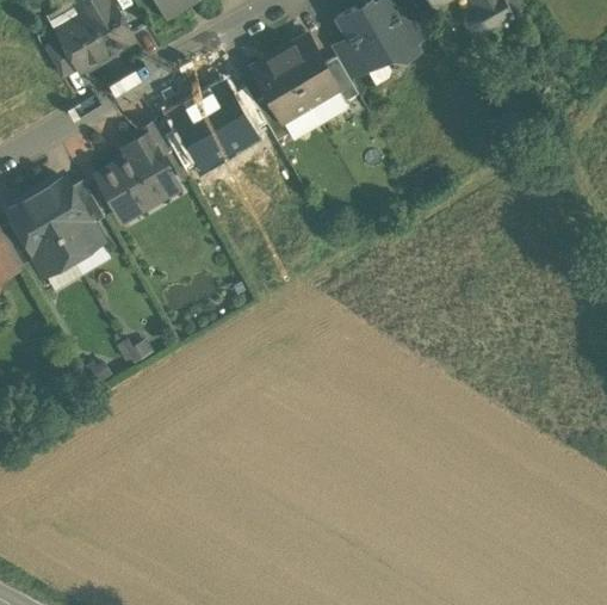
[(137,43),(112,0),(86,0),(84,1),(93,18),(79,26),(72,25),(63,30),(62,37),(64,42),(84,74),(137,43)]
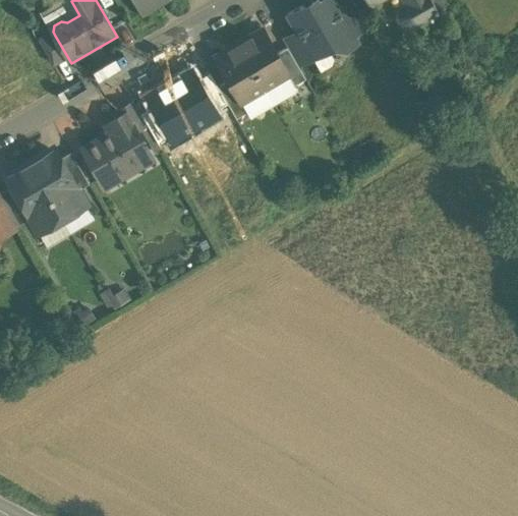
[(132,0),(142,16),(160,7),(157,1),(159,0),(132,0)]
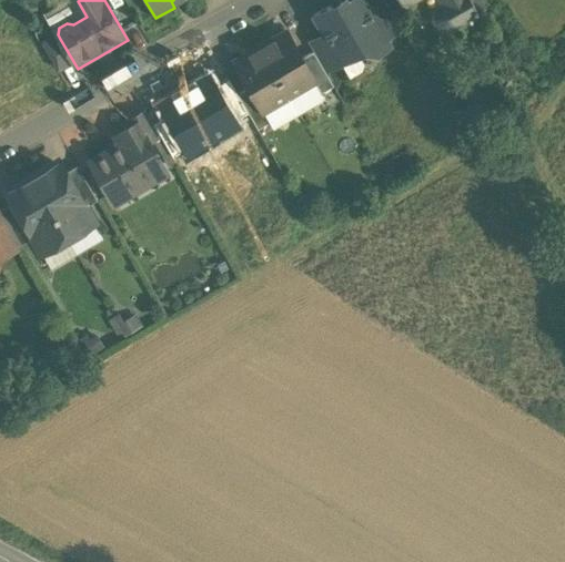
[(371,12),(363,0),(355,0),(345,7),(343,2),(332,8),(332,9),(315,18),(326,37),(340,61),(342,60),(363,47),(366,51),(377,54),(391,47),(371,12)]
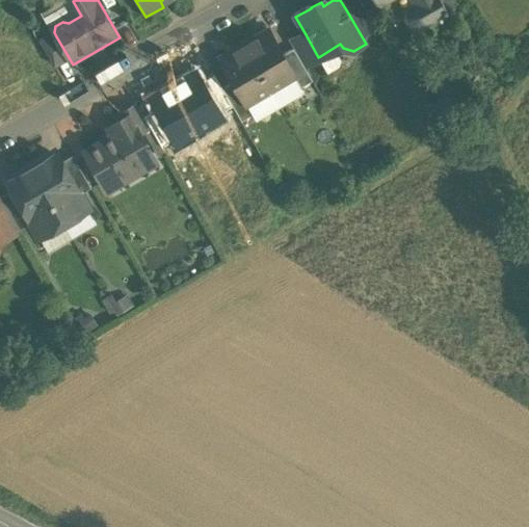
[(374,0),(378,7),(382,5),(391,0),(416,0),(417,2),(413,5),(410,8),(408,12),(408,18),(411,22),(414,25),(418,27),(421,27),(424,26),(449,12),(441,0),(374,0)]
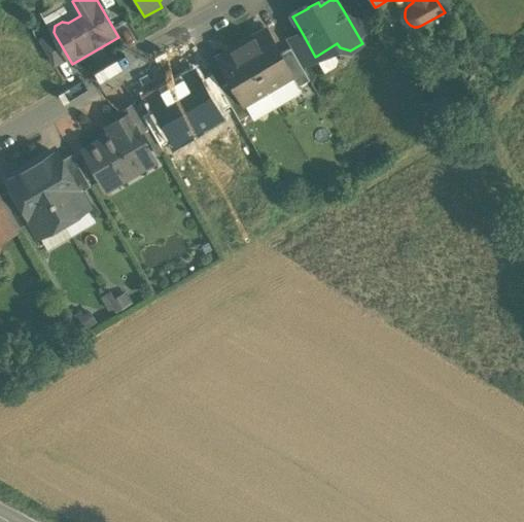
[(437,0),(443,9),(453,2),(451,0),(437,0)]
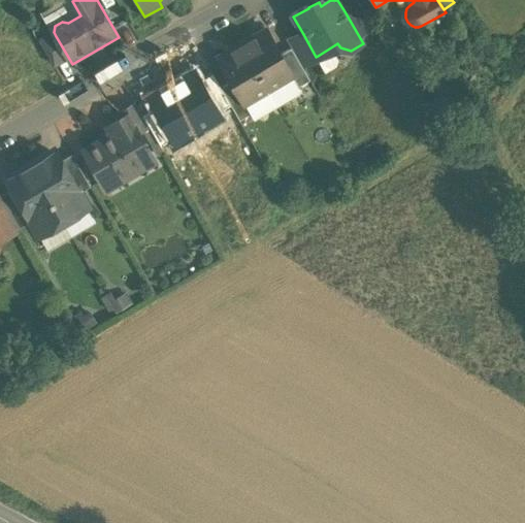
[(365,13),(359,3),(345,11),(360,38),(374,30),(365,13)]
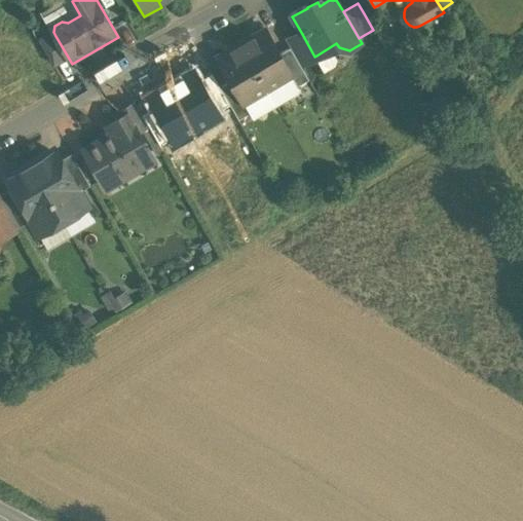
[(396,37),(378,5),(374,7),(364,13),(373,30),(382,44),(396,37)]
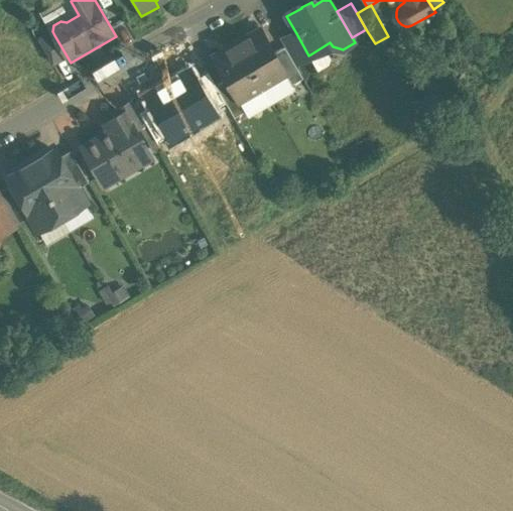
[(276,55),(262,31),(238,45),(264,91),(287,77),(288,77),(276,55)]
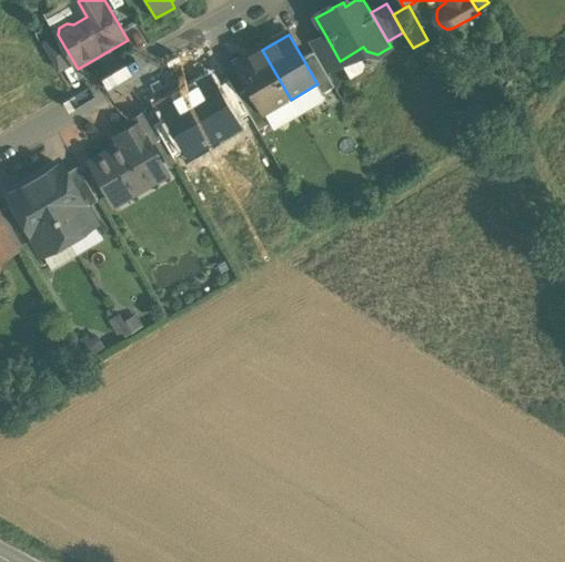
[(340,61),(326,37),(311,46),(315,54),(328,74),(344,64),(342,60),(340,61)]
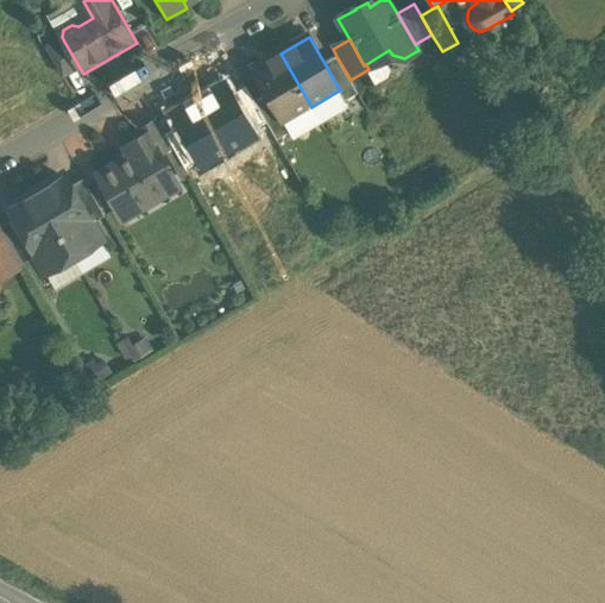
[(64,42),(48,51),(65,83),(83,74),(64,42)]
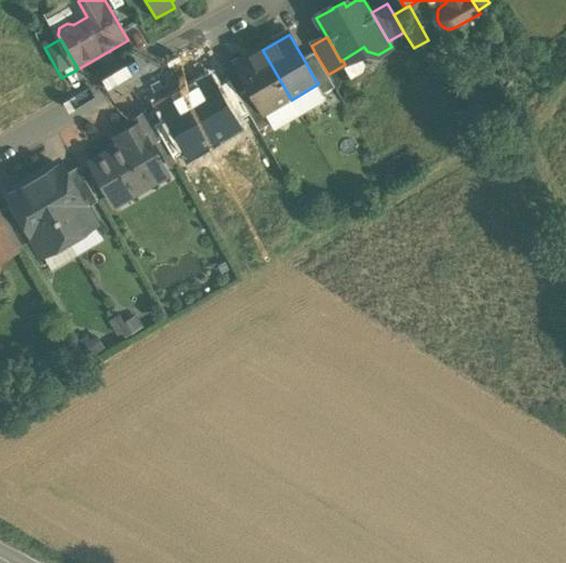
[(291,100),(262,50),(237,64),(252,91),(266,114),(267,114),(291,100)]
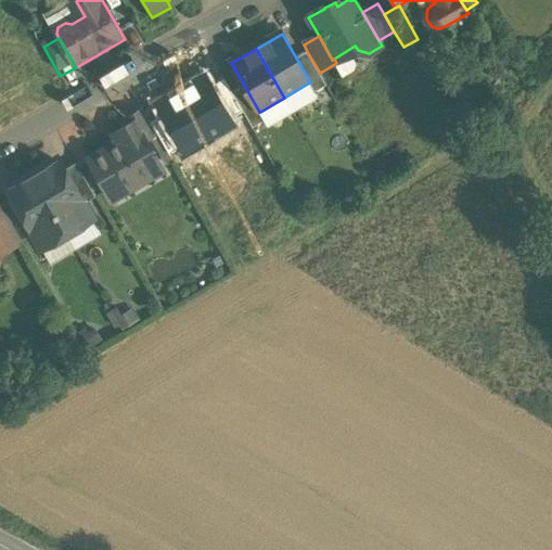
[(320,73),(308,53),(297,60),(310,82),(309,82),(316,94),(328,87),(320,73)]
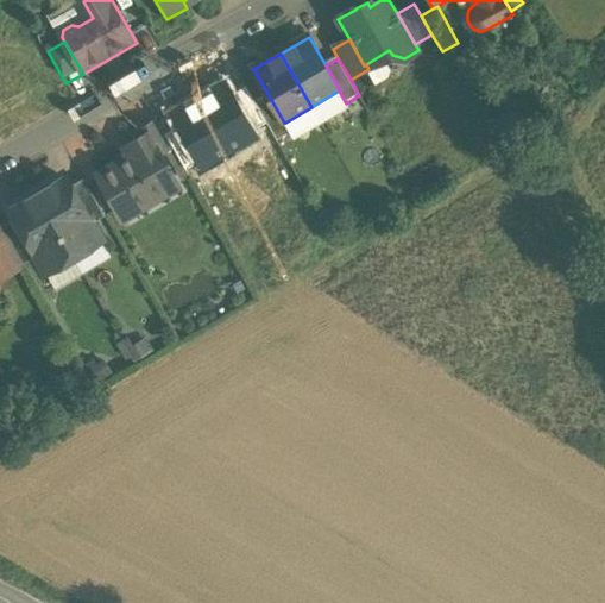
[(226,85),(199,100),(229,154),(257,138),(254,133),(233,96),(226,85)]
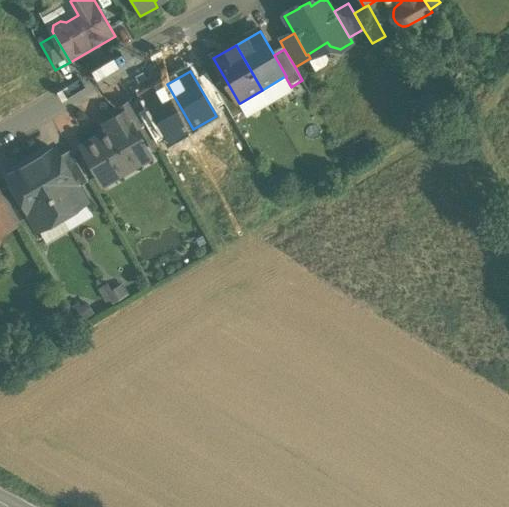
[(225,106),(208,75),(196,81),(214,112),(225,106)]
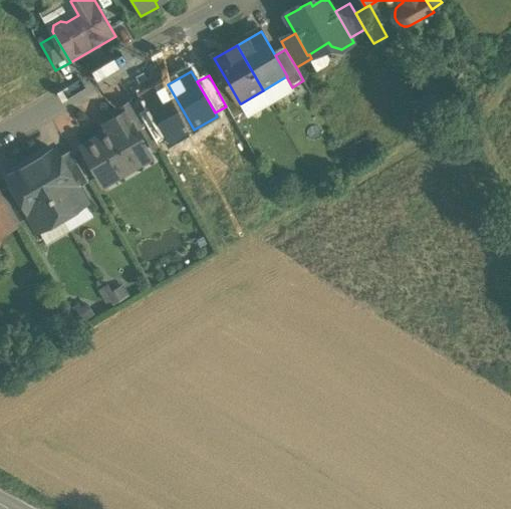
[(240,103),(228,82),(217,89),(235,120),(247,113),(241,103),(240,103)]
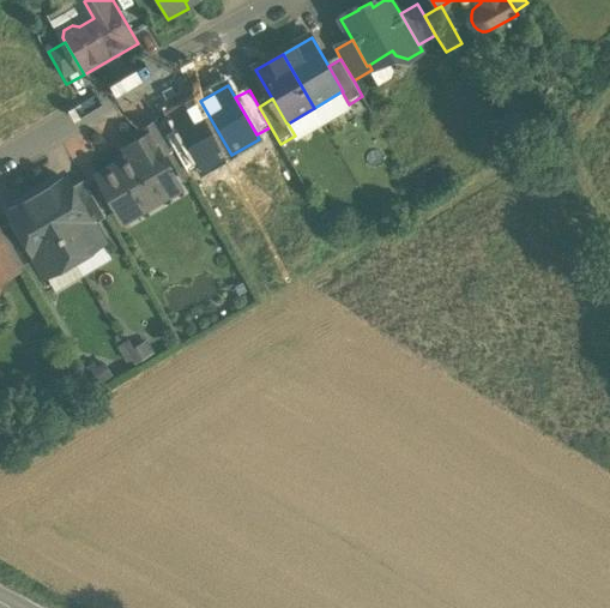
[(200,101),(174,116),(181,130),(203,166),(205,170),(231,155),(200,101)]
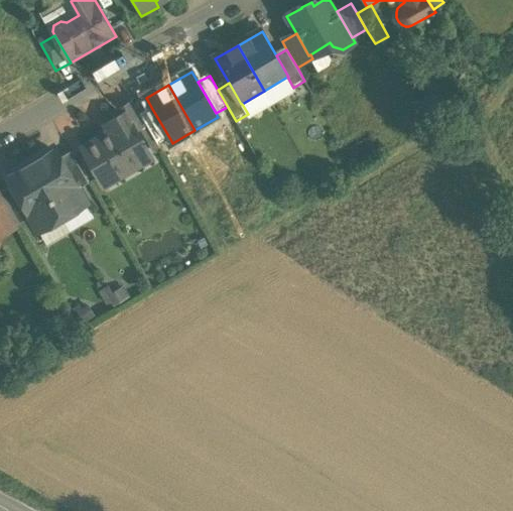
[(134,104),(122,111),(125,116),(127,115),(137,134),(148,128),(141,115),(134,104)]
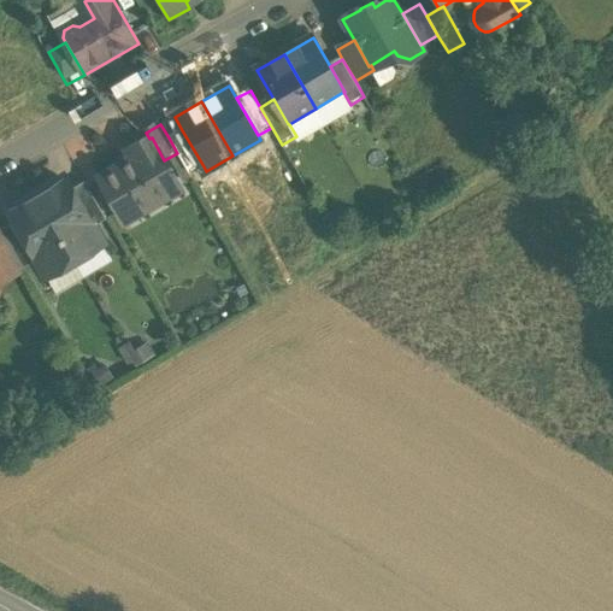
[(204,166),(182,130),(169,137),(177,153),(189,175),(204,166)]
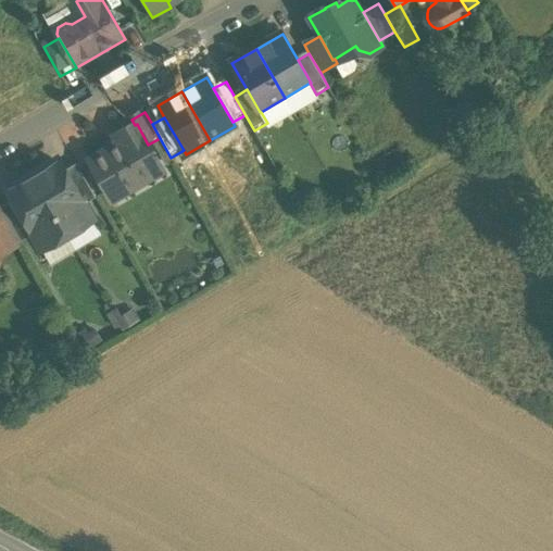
[(135,125),(115,136),(120,145),(90,162),(109,193),(125,185),(126,187),(140,178),(142,183),(163,171),(148,145),(137,124),(135,125)]
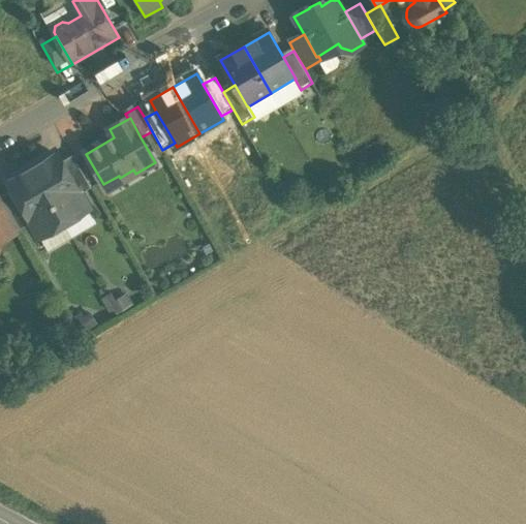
[(59,158),(52,156),(45,160),(43,165),(34,172),(65,224),(89,211),(63,164),(59,158)]
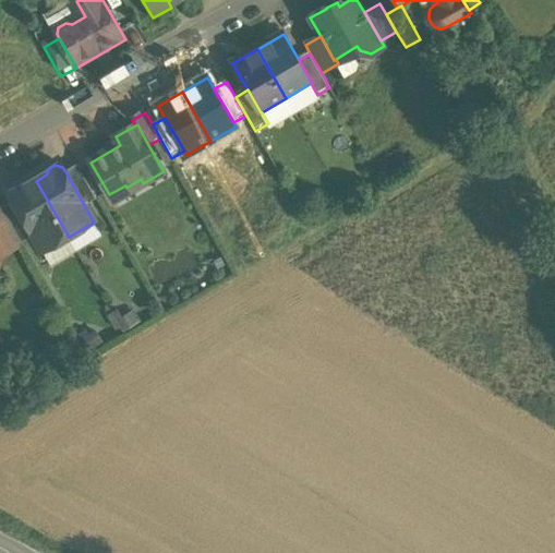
[(97,201),(79,167),(67,173),(85,207),(97,201)]
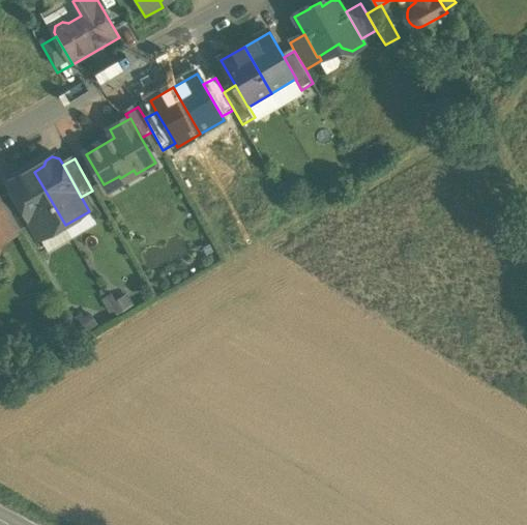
[(65,225),(34,172),(25,177),(19,175),(12,179),(10,186),(15,193),(33,225),(41,239),(65,225)]
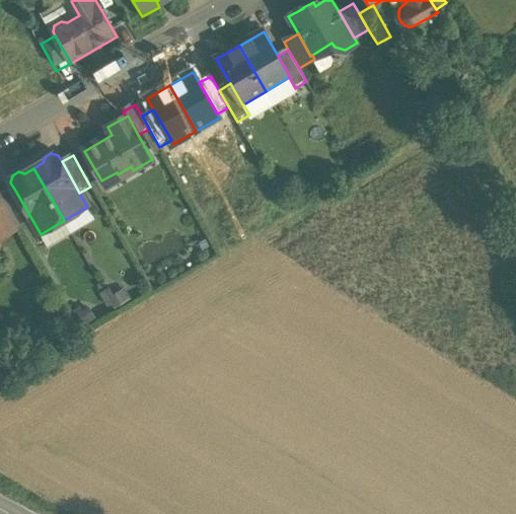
[(32,220),(14,189),(3,195),(9,206),(21,226),(32,220)]
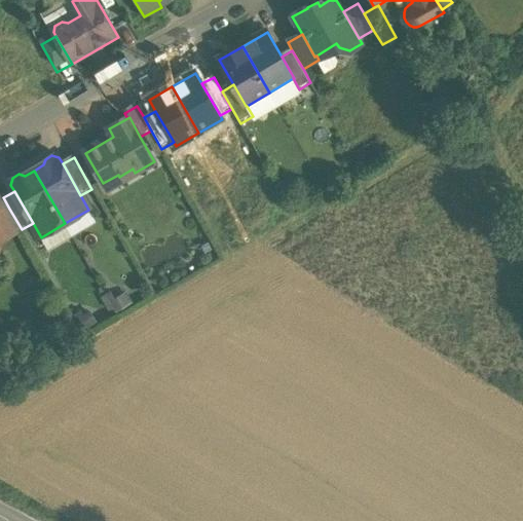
[(2,195),(0,195),(0,214),(9,209),(3,197),(2,195)]
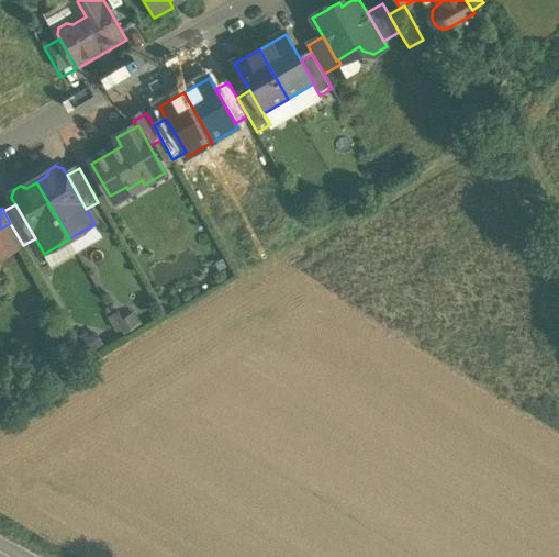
[(10,223),(0,229),(0,248),(2,252),(0,253),(0,254),(2,258),(23,246),(23,245),(10,223)]
